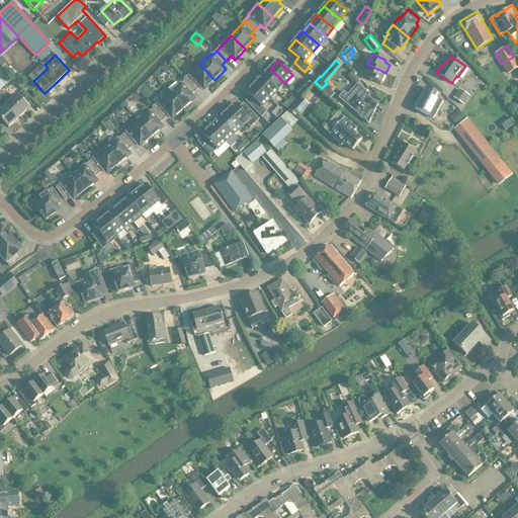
[(184,79),(186,81),(195,90),(200,86),(203,90),(214,80),(199,64),(184,79)]
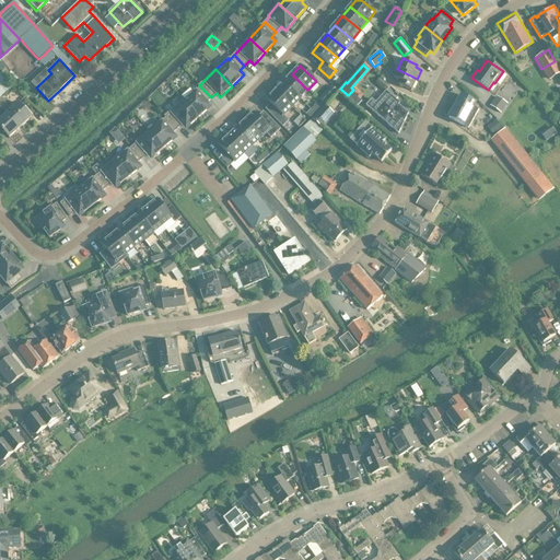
[(417,79),(397,69),(394,78),(400,81),(398,84),(411,91),(417,79)]
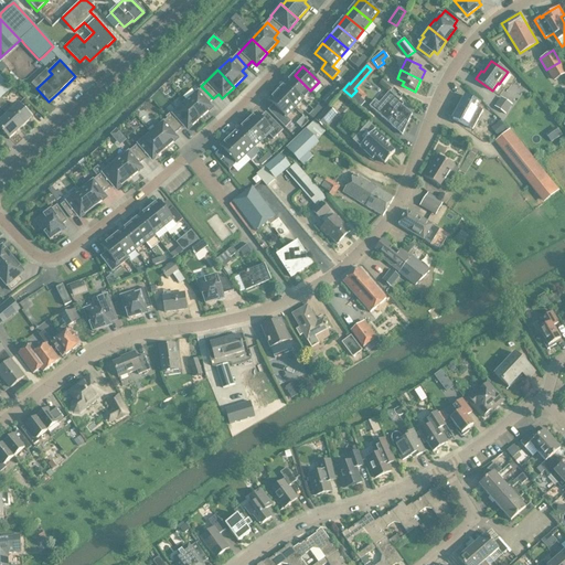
[(302,99),(310,91),(295,75),(286,84),(302,99)]
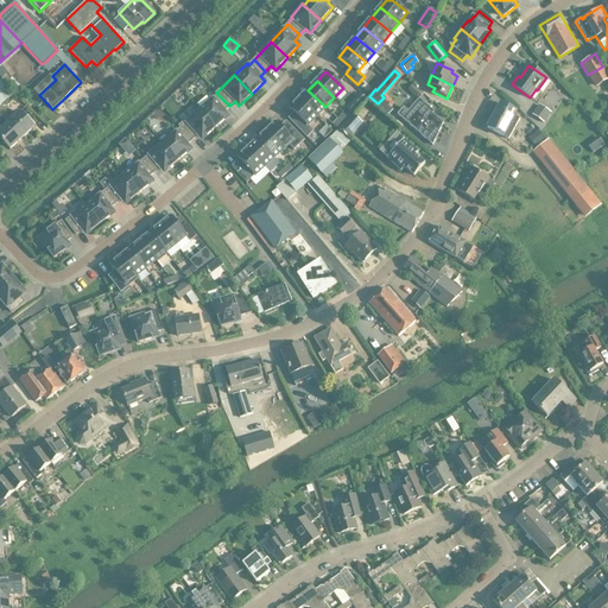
[(412,86),(409,90),(418,99),(423,94),(412,86)]
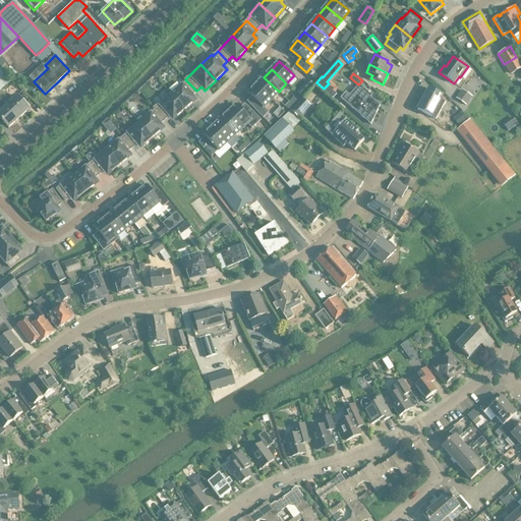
[(271,99),(279,92),(264,77),(256,85),(271,99)]
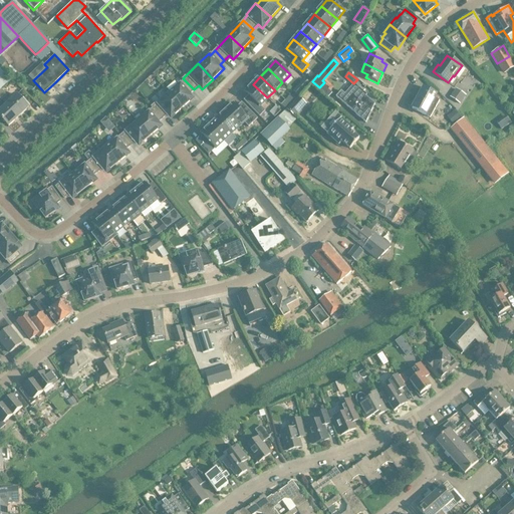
[(154,79),(148,82),(153,90),(158,86),(154,79)]
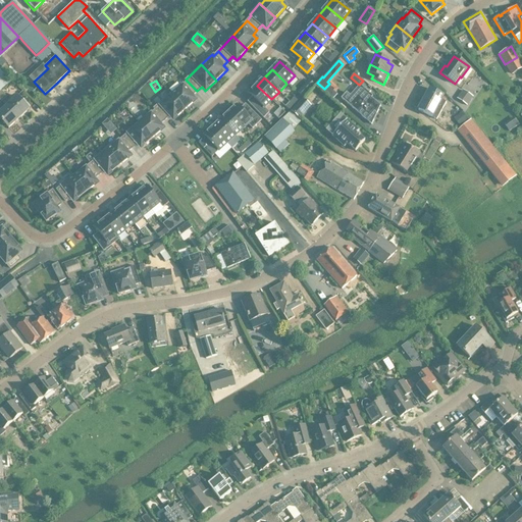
[(172,95),(185,109),(196,100),(192,96),(197,91),(188,82),(172,95)]
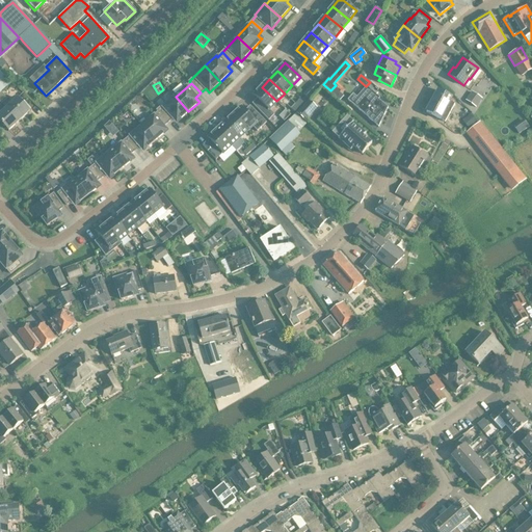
[(348,100),(354,105),(378,127),(388,107),(374,96),(376,95),(366,86),(360,95),(356,97),(353,94),(350,97),(348,100)]
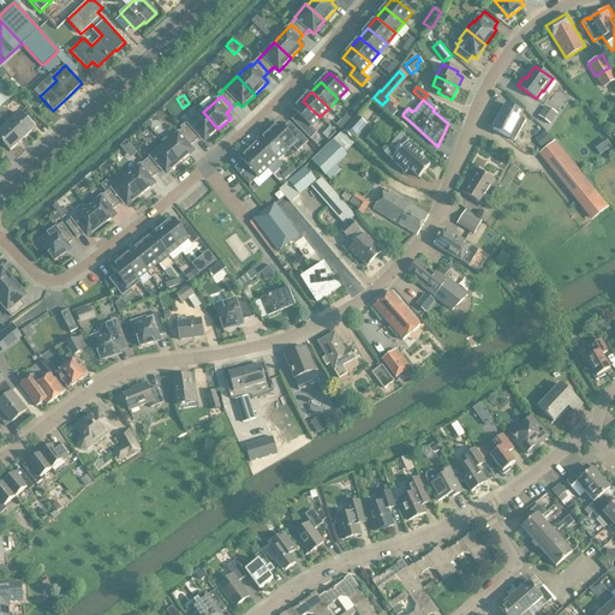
[(311,126),(320,117),(303,101),(293,111),(304,121),(299,127),(311,138),(317,132),(311,126)]
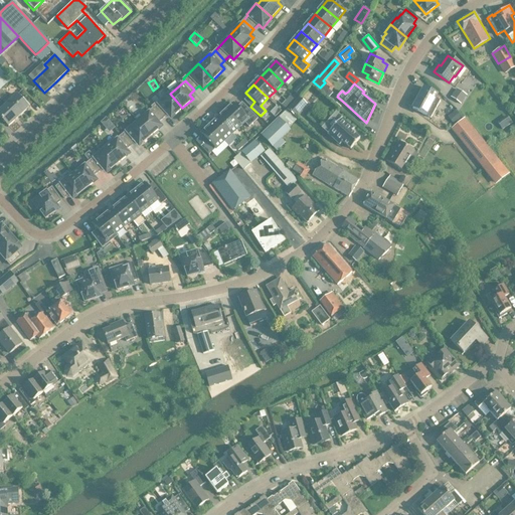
[(423,88),(417,99),(412,108),(431,118),(440,101),(436,98),(438,95),(423,88)]
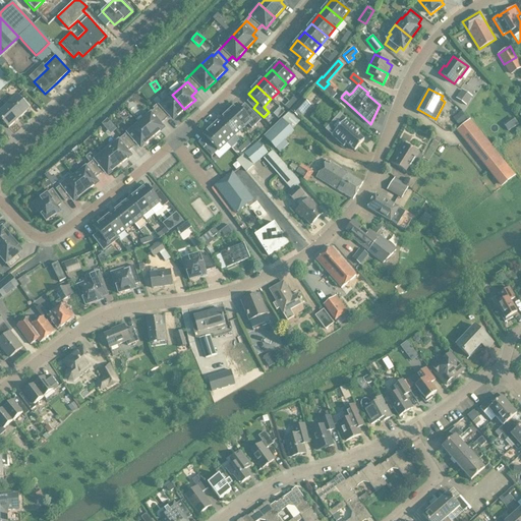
[(472,97),(462,90),(456,98),(466,105),(472,97)]
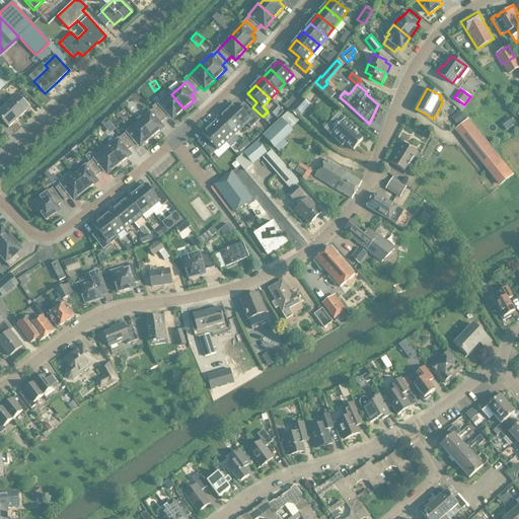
[(153,107),(154,109),(163,120),(168,115),(172,119),(183,108),(171,94),(169,93),(153,107)]
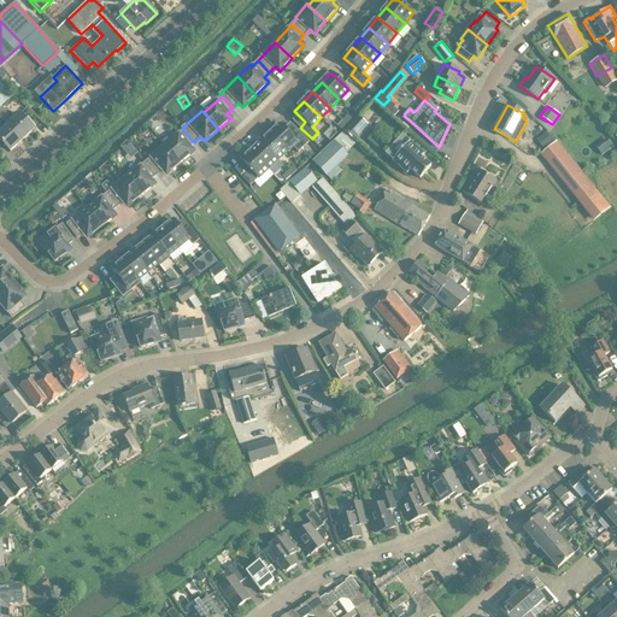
[(7,124),(23,140),(35,129),(21,113),(7,124)]
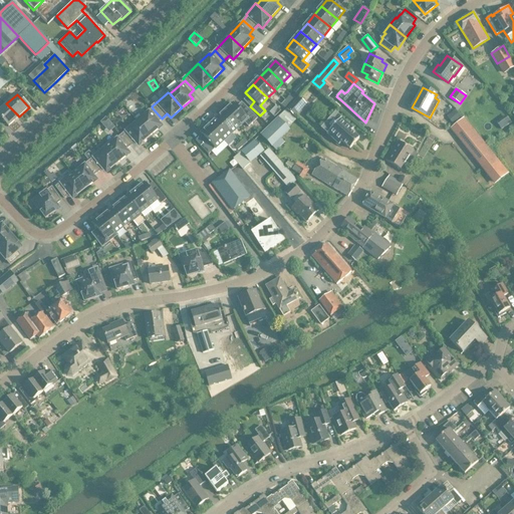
[(304,102),(298,96),(286,108),(293,114),(304,102)]
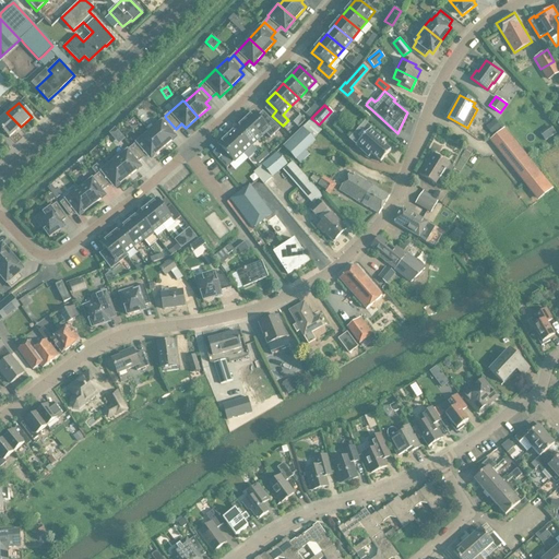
[(21,127),(7,113),(0,119),(0,128),(9,138),(21,127)]
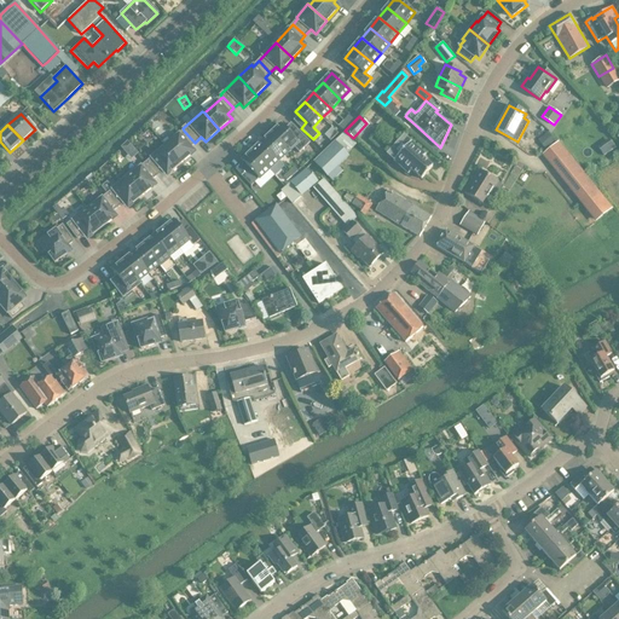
[(271,134),(288,151),(294,146),(299,152),(310,143),(298,131),(291,136),(282,125),(271,134)]
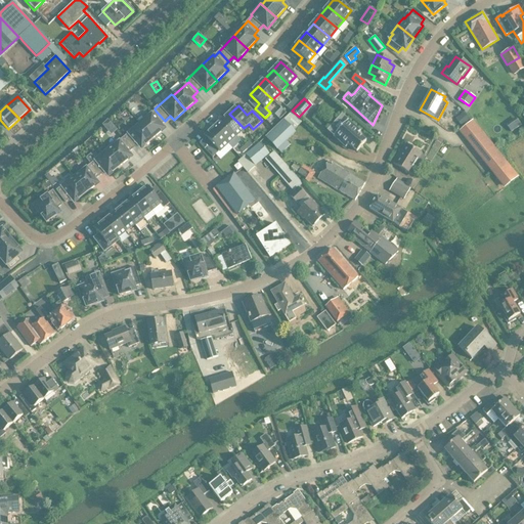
[(279,120),(286,113),(280,107),(273,114),(279,120)]
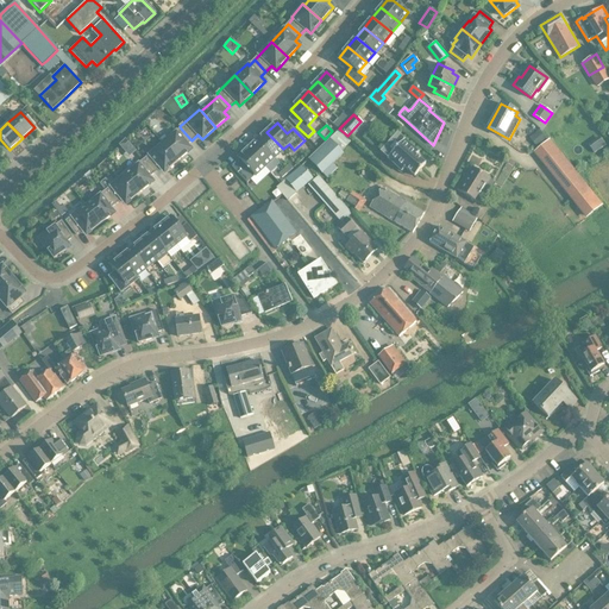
[(181,129),(163,144),(177,161),(190,150),(187,145),(192,140),(181,129)]
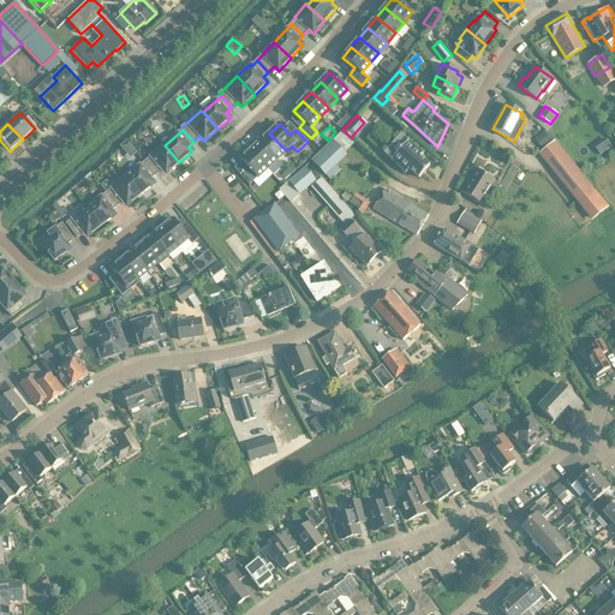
[(276,160),(286,150),(269,133),(260,142),(276,160)]
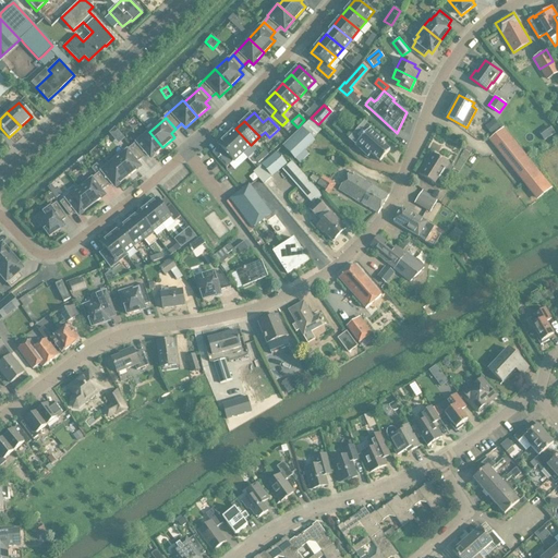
[(314,141),(302,128),(283,146),(295,158),(314,141)]
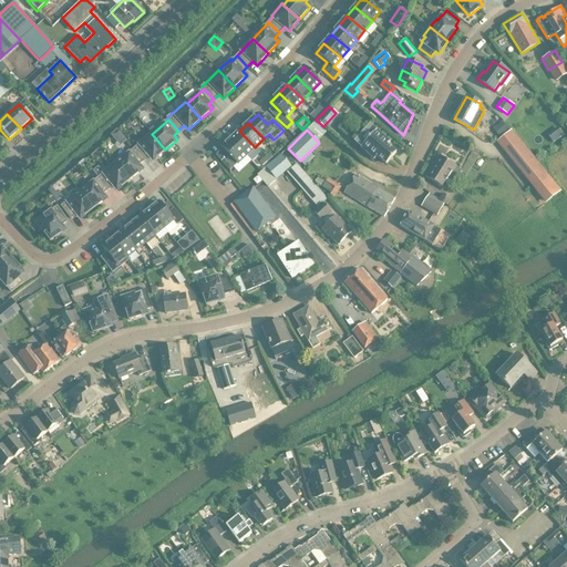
[(377,130),(361,147),(373,160),(377,156),(385,164),(397,152),(387,144),(390,141),(377,130)]
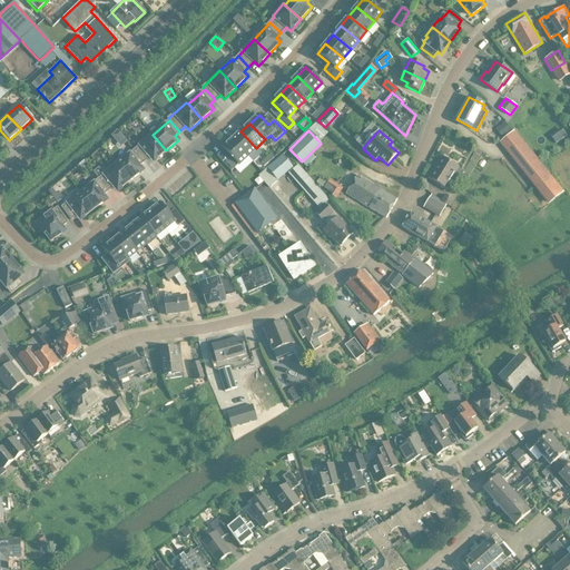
[(514,130),(499,143),(548,205),(563,193),(514,130)]
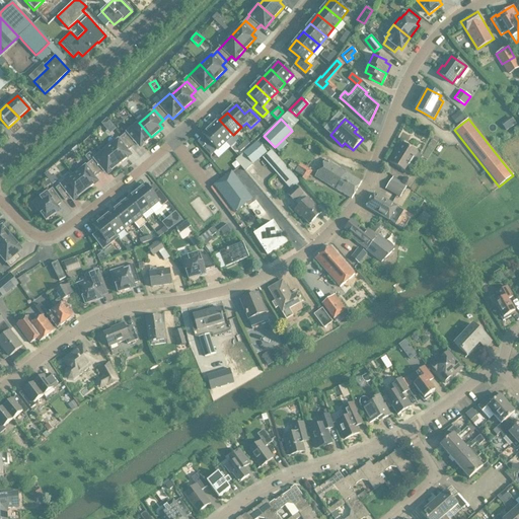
[(225,142),(233,135),(219,120),(212,127),(225,142)]
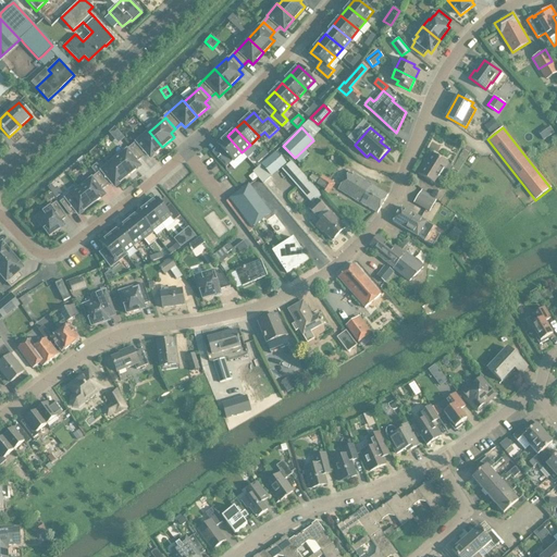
[(149,132),(132,146),(141,158),(146,153),(150,158),(162,147),(149,132)]
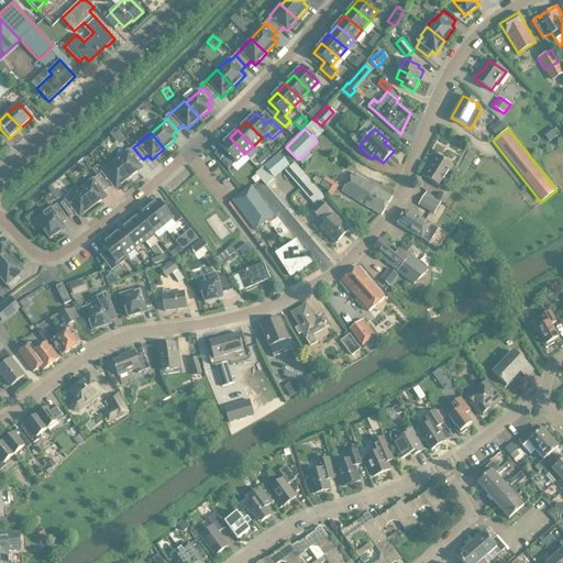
[(235,163),(244,154),(230,138),(220,146),(235,163)]
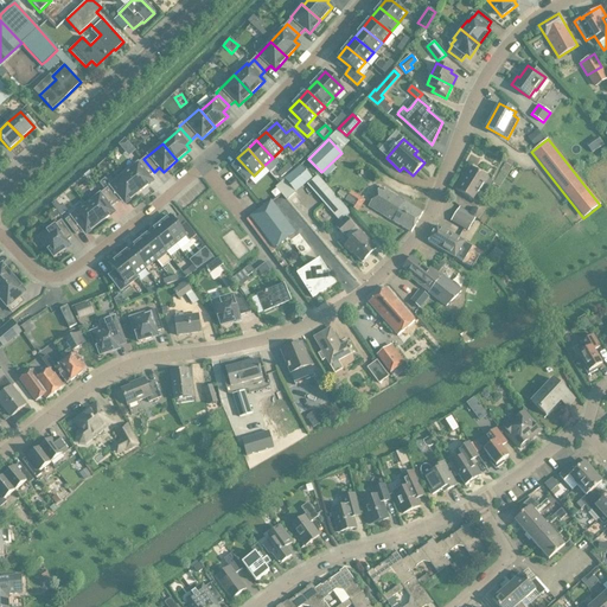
[(215,163),(219,171),(227,166),(222,158),(215,163)]
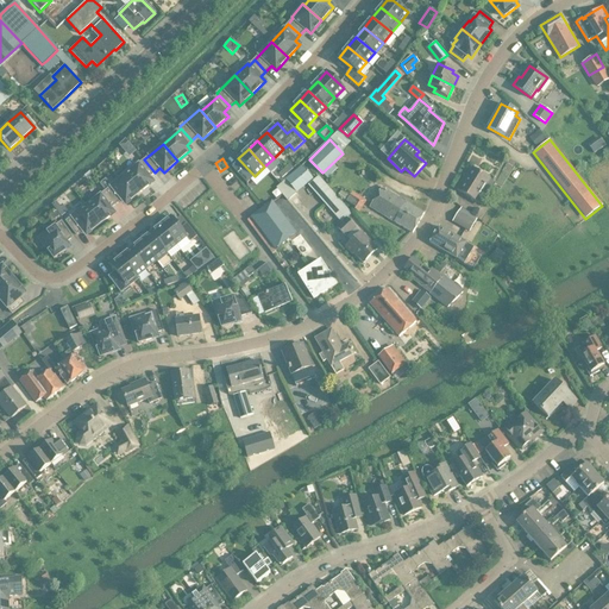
[(137,163),(124,174),(139,193),(152,182),(149,177),(155,173),(144,159),(138,164),(137,163)]
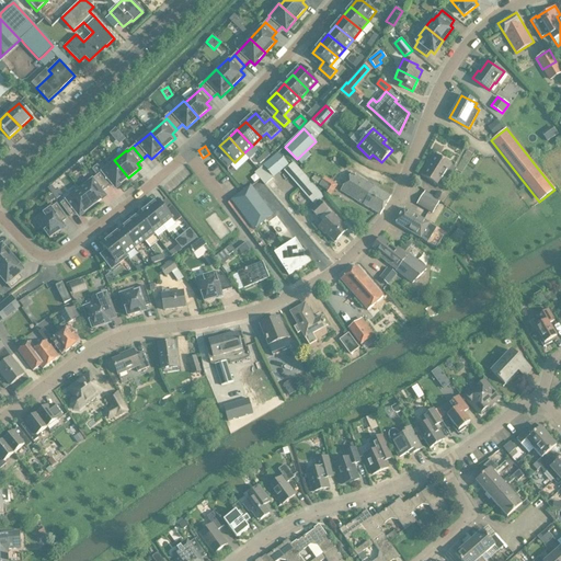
[(288,164),(277,152),(263,165),(273,178),(288,164)]
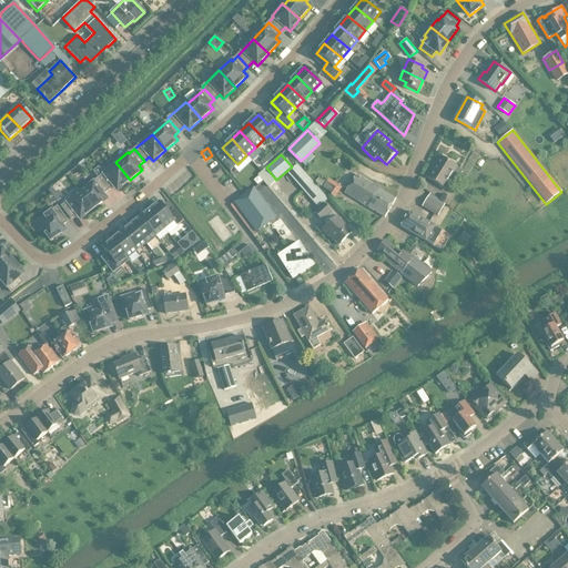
[(425,176),(445,189),(450,180),(449,180),(457,166),(439,156),(433,166),(432,166),(425,176)]
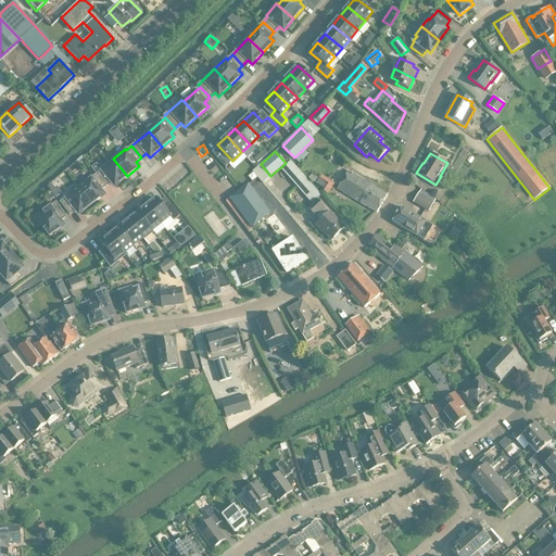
[(102,171),(97,175),(105,186),(111,181),(114,187),(127,176),(113,159),(100,168),(102,171)]
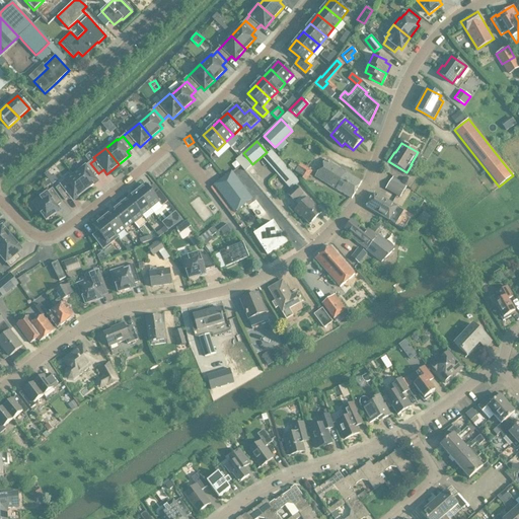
[(307,198),(306,199),(302,195),(303,194),(295,186),(300,181),(272,149),(263,157),(288,187),(286,190),(286,192),(287,193),(286,194),(295,202),(299,206),(294,211),(300,216),(301,215),(309,224),(321,212),(307,198)]
